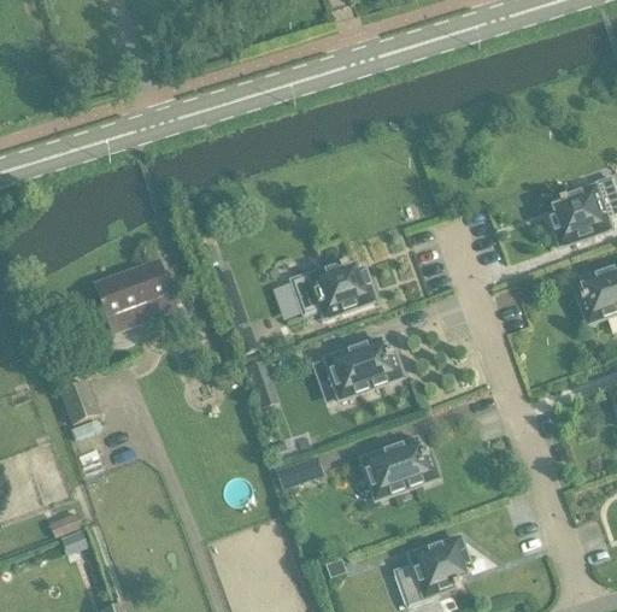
[(611,229),(607,221),(616,216),(616,189),(612,177),(582,188),(583,192),(559,200),(560,204),(562,204),(564,210),(550,216),(560,247),(611,229)]
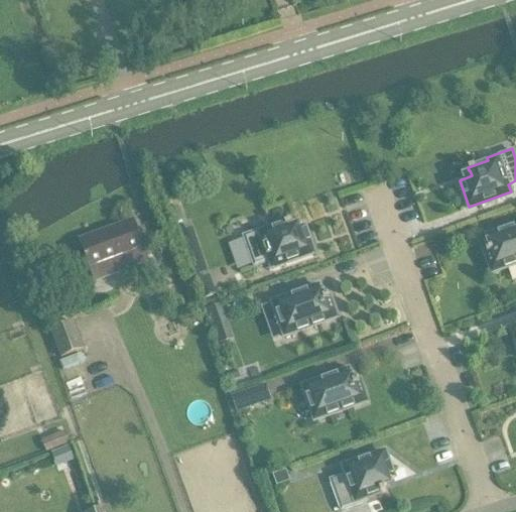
[(178,204),(168,207),(173,220),(182,217),(178,204)]
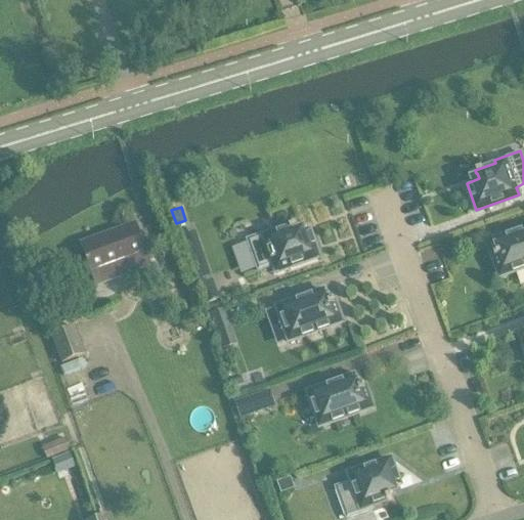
[(134,221),(80,241),(91,272),(145,253),(134,221)]
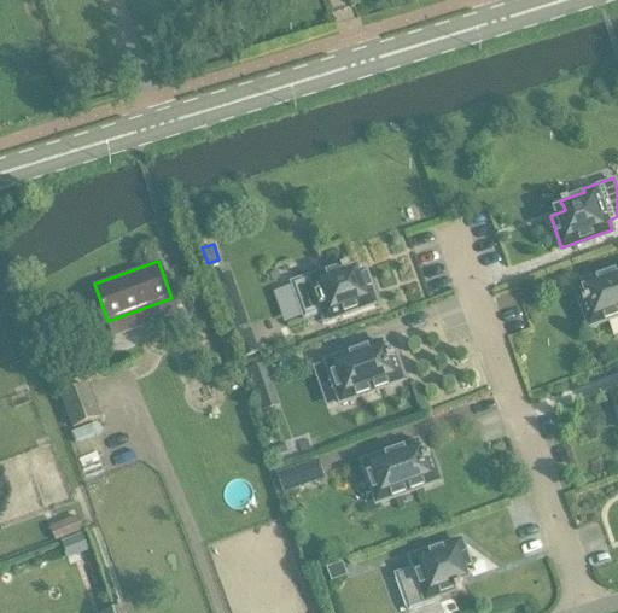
[(375,302),(365,269),(350,275),(348,268),(349,268),(347,264),(324,272),(322,269),(291,280),(304,316),(322,310),(326,320),(375,302)]
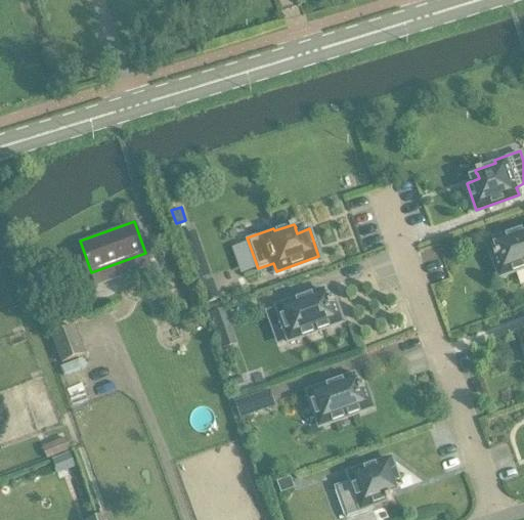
[(496,251),(492,253),(493,254),(492,254),(499,275),(523,266),(523,227),(492,239),(496,251)]
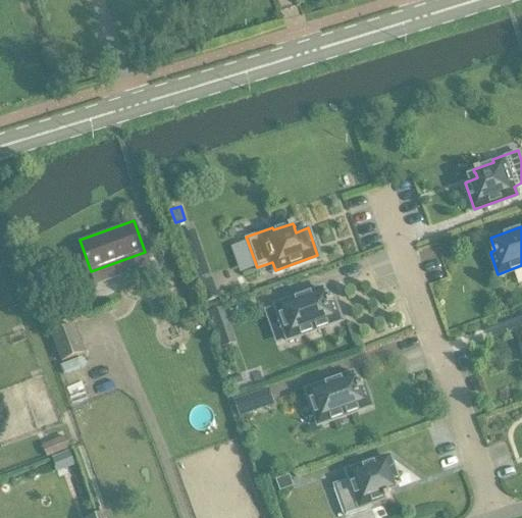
[(333,299),(332,299),(331,298),(327,300),(323,287),(275,304),(288,339),(341,320),(333,299)]
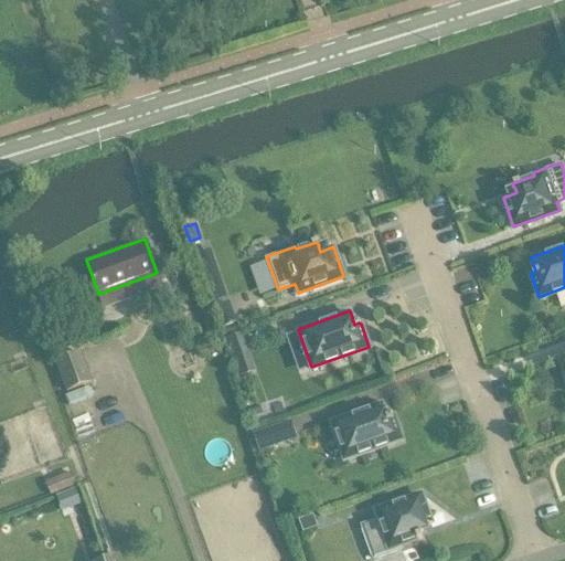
[(64,339),(61,330),(45,336),(49,345),(64,339)]
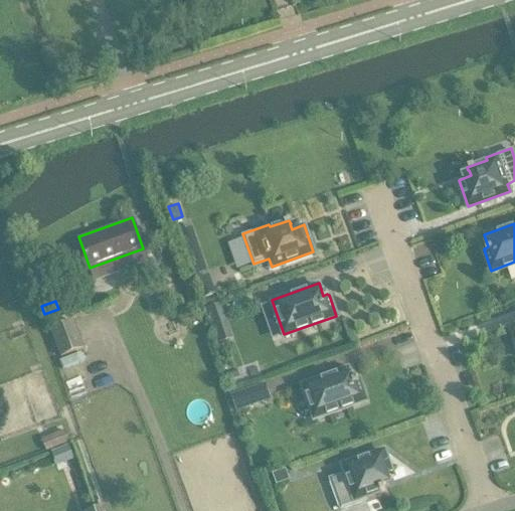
[(220,301),(204,306),(216,342),(232,337),(220,301)]
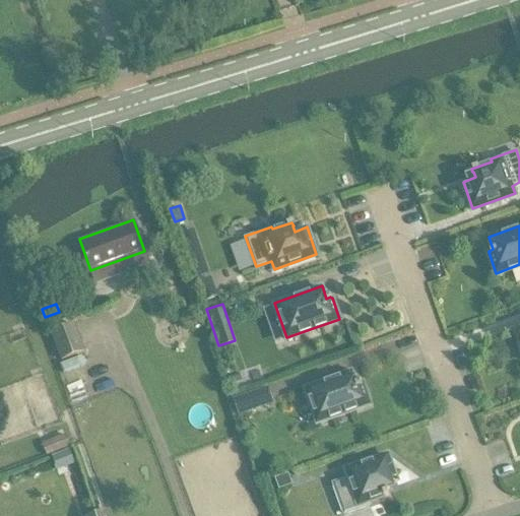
[(83,349),(73,323),(51,331),(62,359),(83,349)]
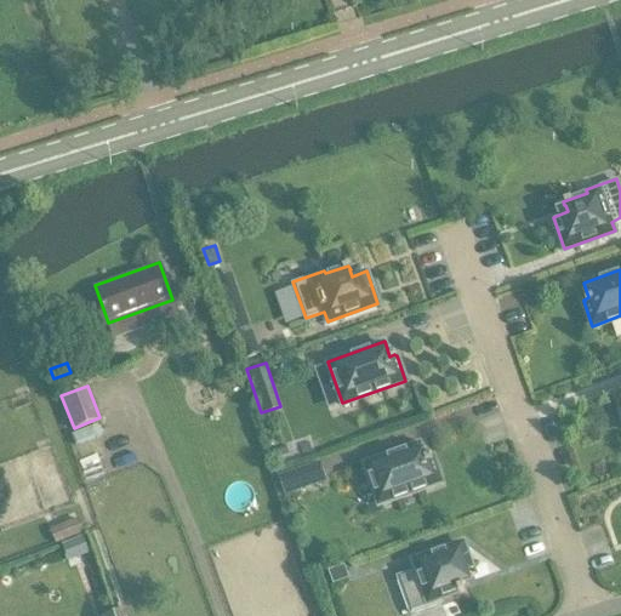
[(432,456),(431,457),(431,455),(426,457),(420,443),(364,462),(379,503),(442,482),(432,456)]
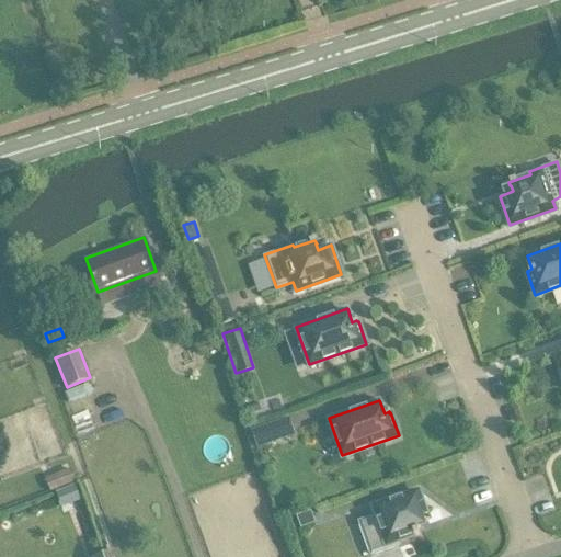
[(289,416),(251,429),(258,446),(295,433),(289,416)]
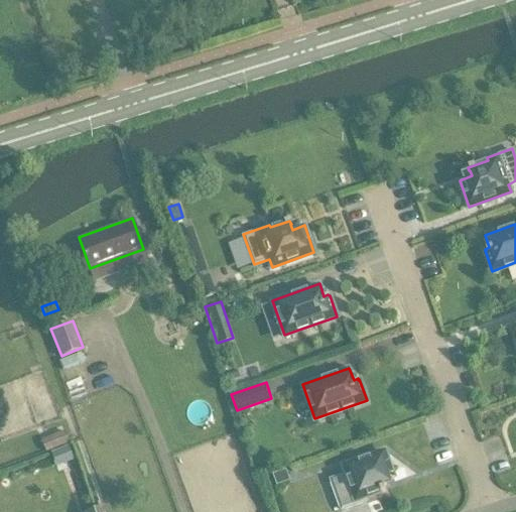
[(65,428),(41,438),(45,451),(55,446),(70,440),(65,428)]
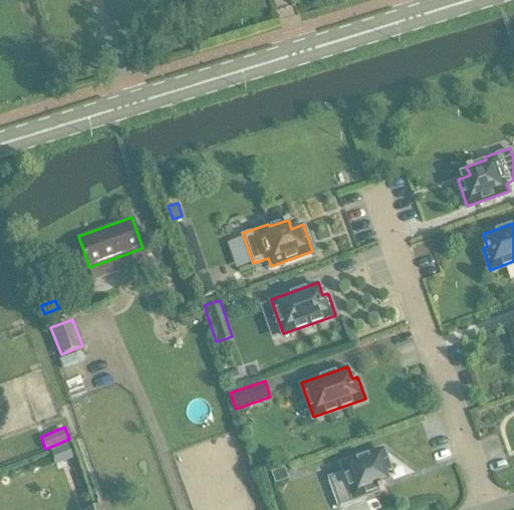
[(382,485),(380,479),(393,475),(383,449),(341,463),(344,471),(329,476),(339,506),(365,497),(364,495),(384,488),(382,484),(382,485)]
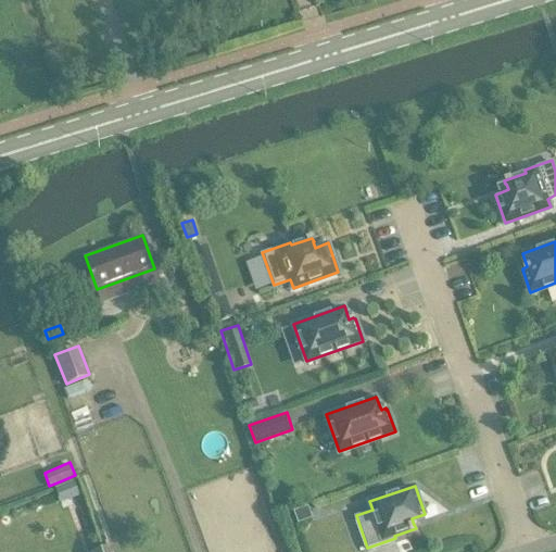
[(306,505),(294,510),(298,521),(311,516),(306,505)]
